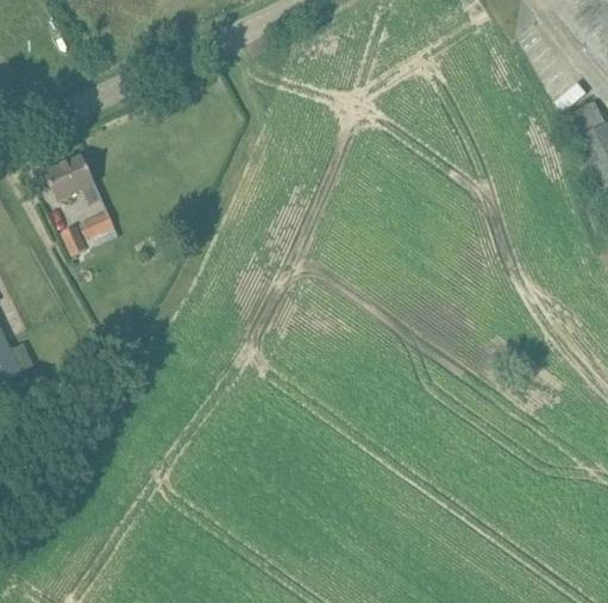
[(555,0),(550,5),(607,70),(607,0),(555,0)]
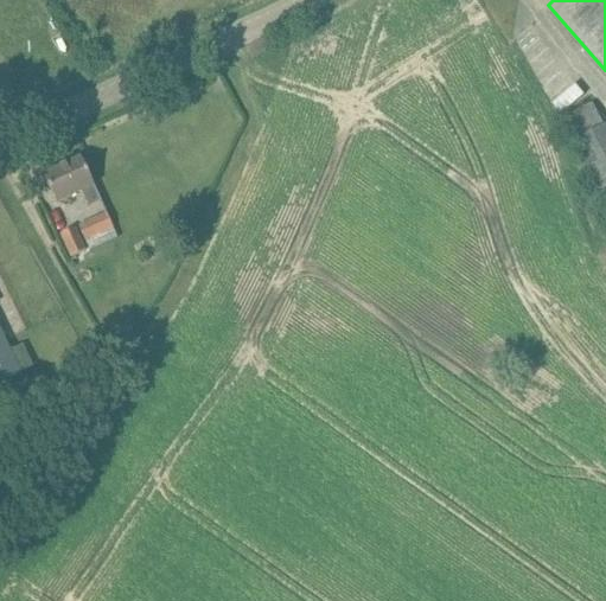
[(592,101),(561,116),(573,139),(604,123),(592,101)]
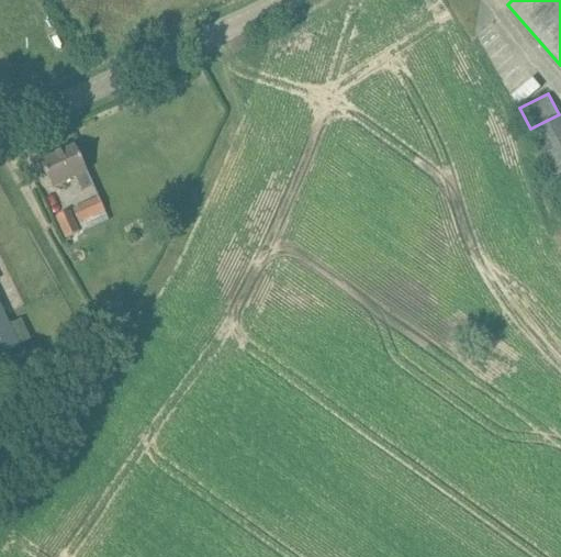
[(74,142),(40,157),(52,185),(75,174),(87,199),(98,193),(74,142)]
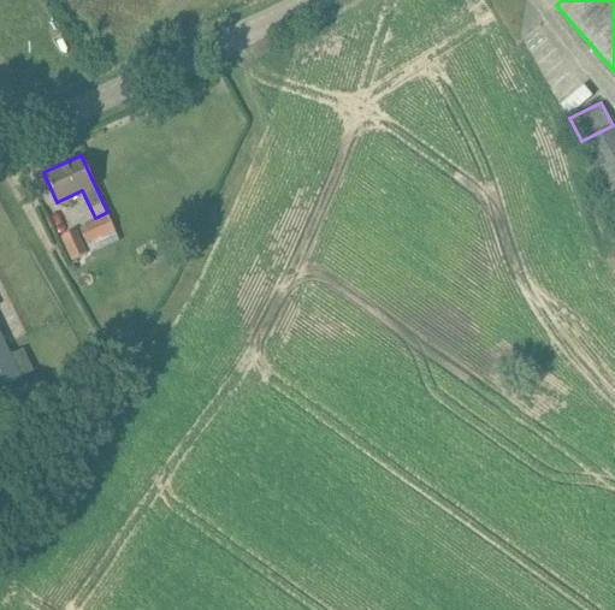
[(107,212),(95,218),(80,225),(86,240),(113,226),(107,212)]
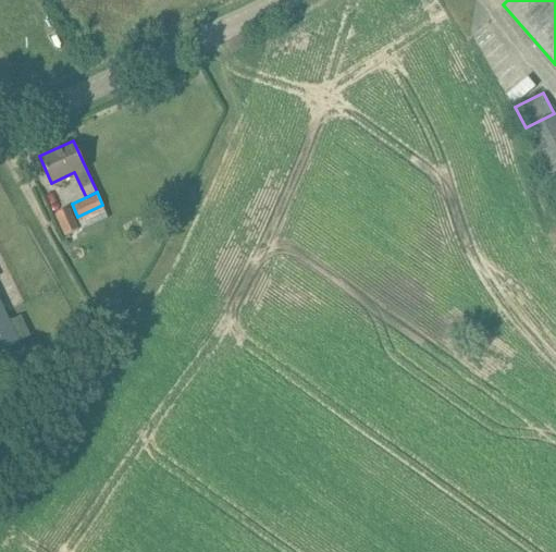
[(68,206),(56,211),(64,232),(77,227),(68,206)]
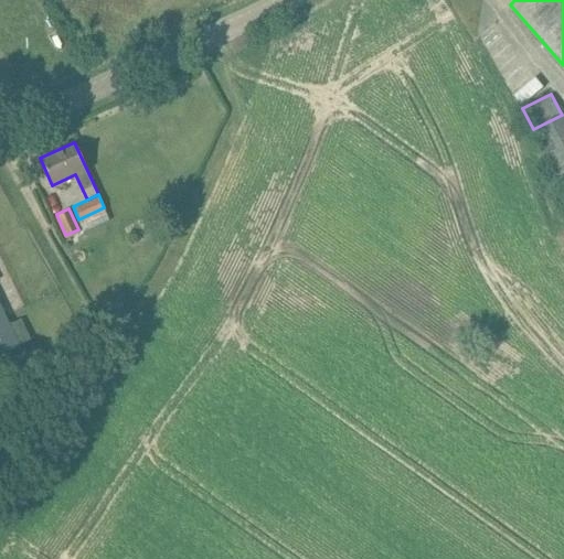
[(0,351),(19,342),(0,303),(0,351)]
